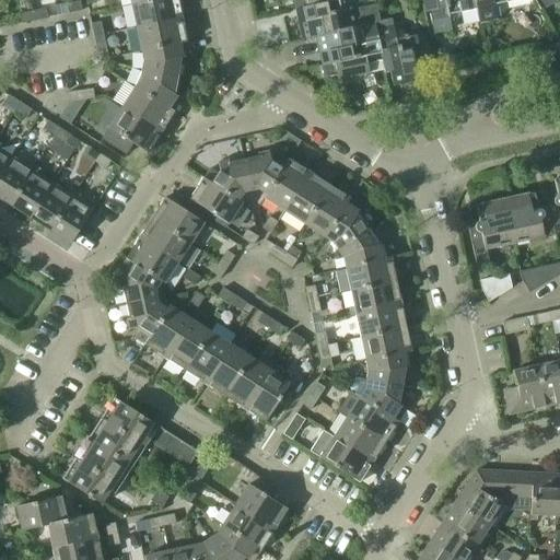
[(136,28),(182,19),(177,0),(153,0),(130,6),(136,28)]
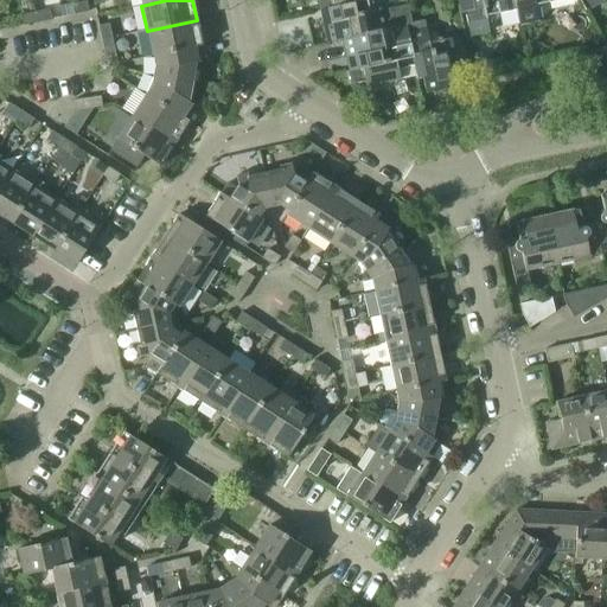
[(389,30),(389,29),(385,10),(382,11),(381,7),(369,0),(317,0),(319,12),(324,12),(326,23),(321,24),(326,44),(342,40),(340,39),(389,30)]
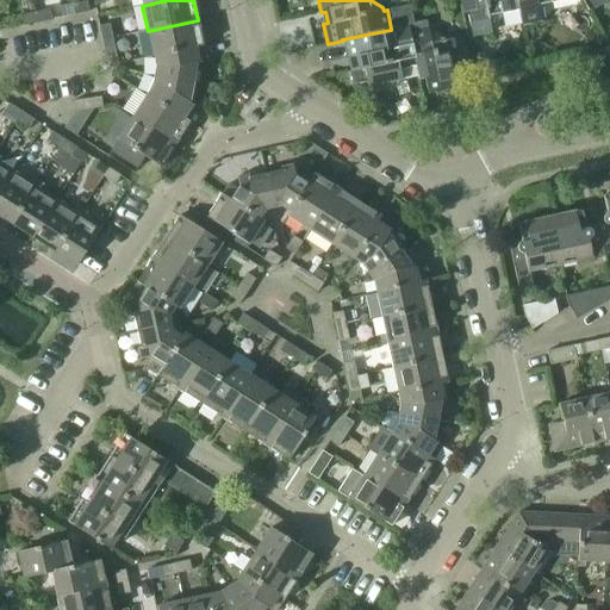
[(518,10),(516,0),(459,0),(462,14),(468,13),(470,14),(467,16),(472,37),(491,32),(491,30),(495,30),(502,18),(502,13),(517,10),(518,10)]
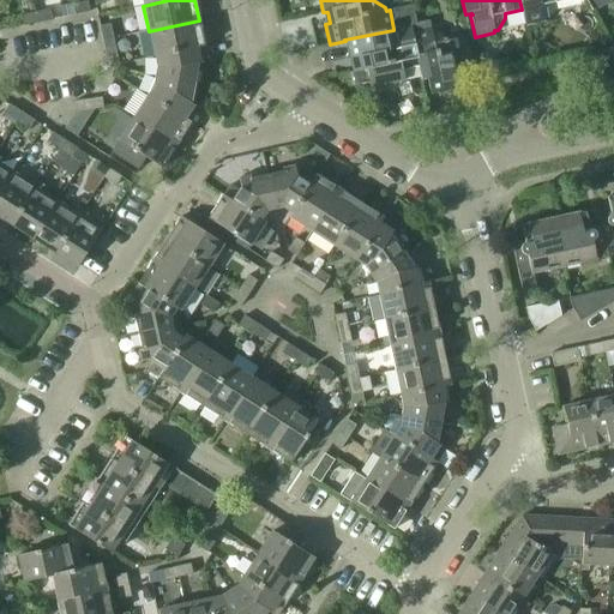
[(519,0),(522,10),(521,10),(524,26),(545,22),(545,19),(548,18),(555,6),(554,2),(565,0),(519,0)]
